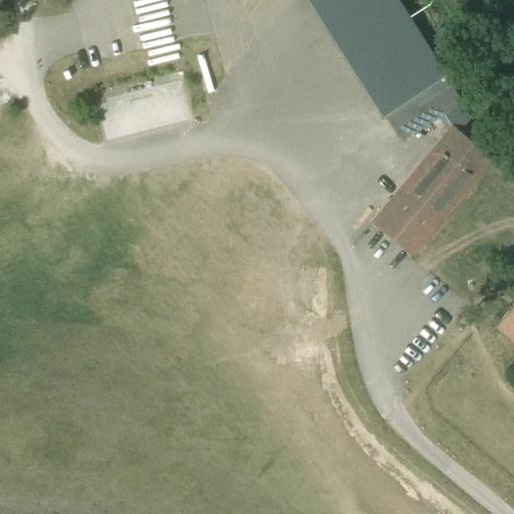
[(452,76),(446,80),(401,9),(394,0),(308,0),(381,115),(382,114),(401,143),(438,118),(448,133),(452,127),(458,133),(473,122),(466,111),(472,107),(452,76)]
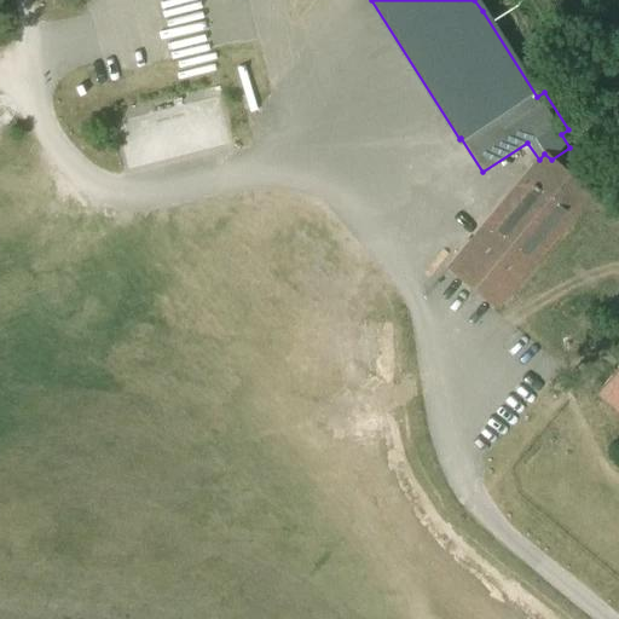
[(591,192),(551,160),(544,154),(539,160),(449,268),(496,307),(591,192)]
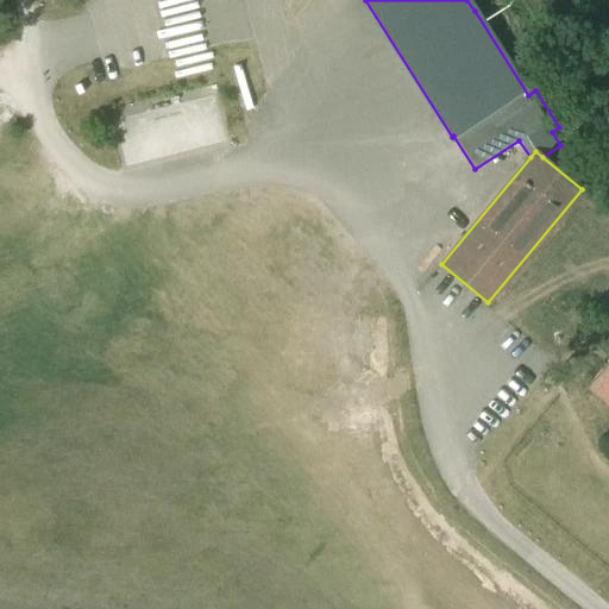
[(608,359),(588,385),(608,403),(608,359)]
